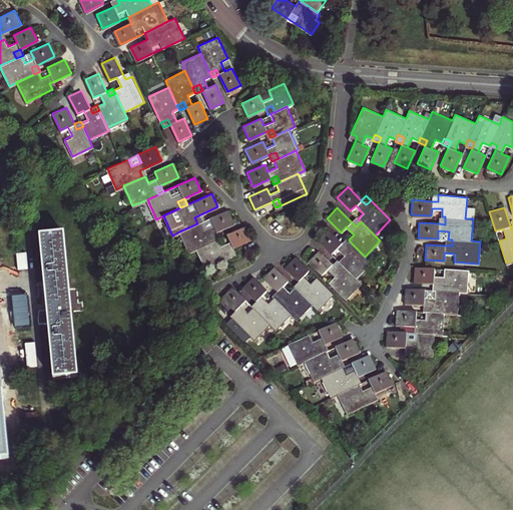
[(203,221),(197,223),(179,231),(189,252),(196,248),(213,240),(210,234),(216,231),(234,223),(228,209),(203,221)]
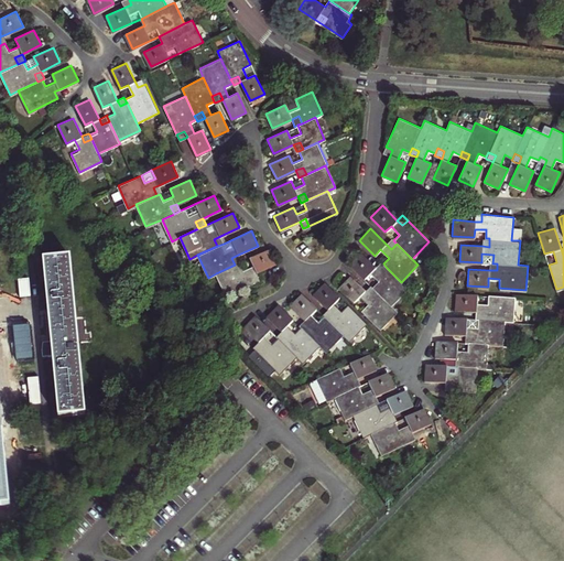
[(214,239),(217,246),(224,244),(220,236),(214,239)]
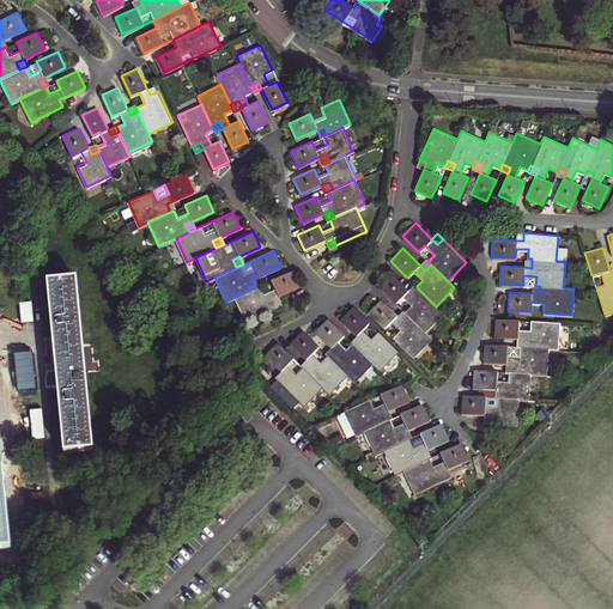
[(425,270),(431,265),(428,261),(425,259),(419,265),(425,270)]
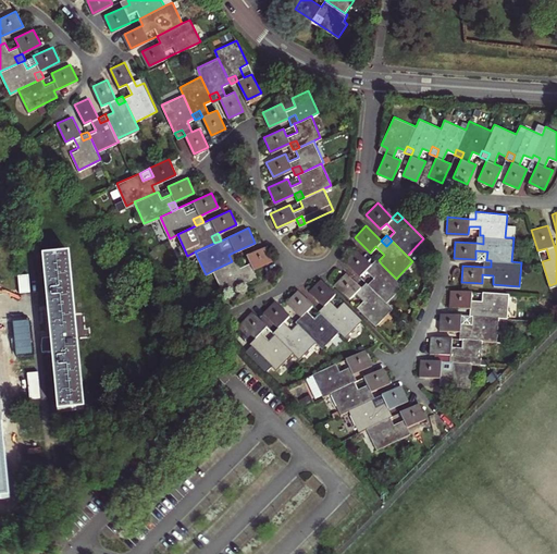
[(237,259),(232,261),(213,270),(223,292),(250,279),(246,272),(252,269),(273,260),(267,246),(247,255),(250,262),(240,267),(237,259)]
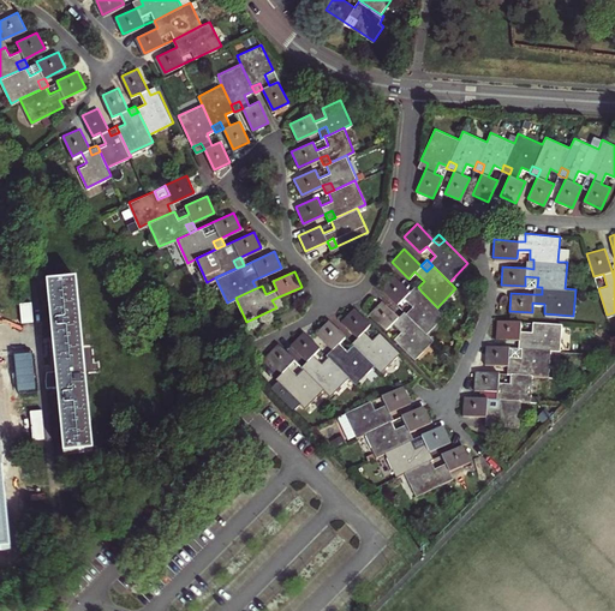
[(405,312),(408,316),(427,333),(445,315),(437,307),(422,292),(416,298),(410,291),(393,275),(380,287),(396,304),(404,297),(412,305),(405,312)]
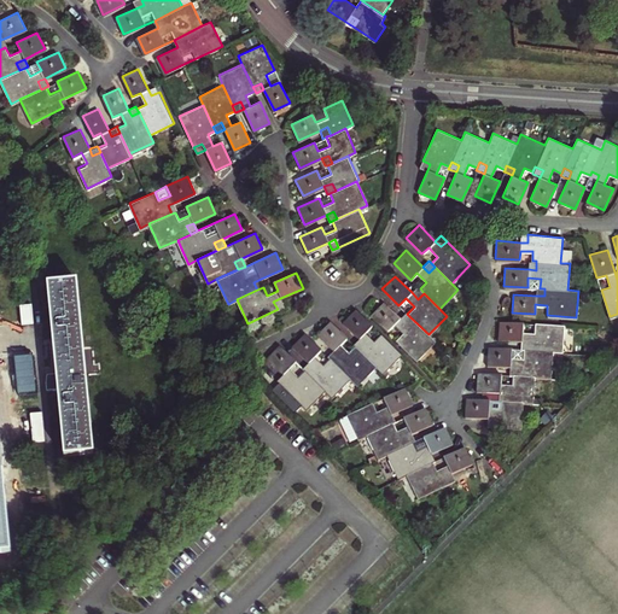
[(77,279),(48,282),(65,454),(94,451),(77,279)]
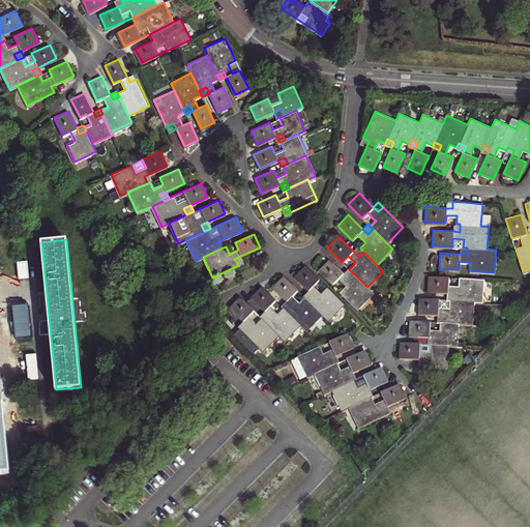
[(221,249),(226,246),(227,246),(224,239),(217,242),(221,249)]
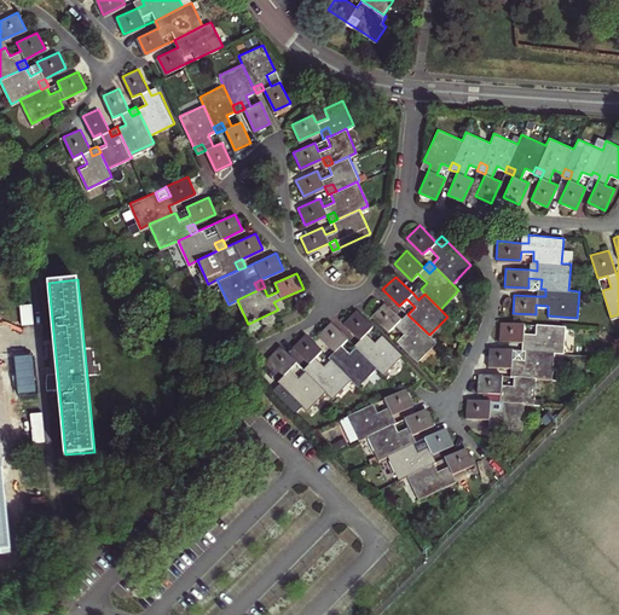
[(418,286),(412,293),(418,300),(424,294),(421,289),(418,286)]
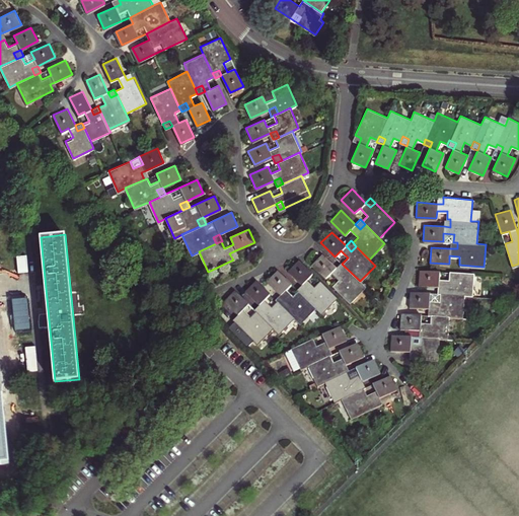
[(229,253),(233,260),(238,258),(235,250),(229,253)]
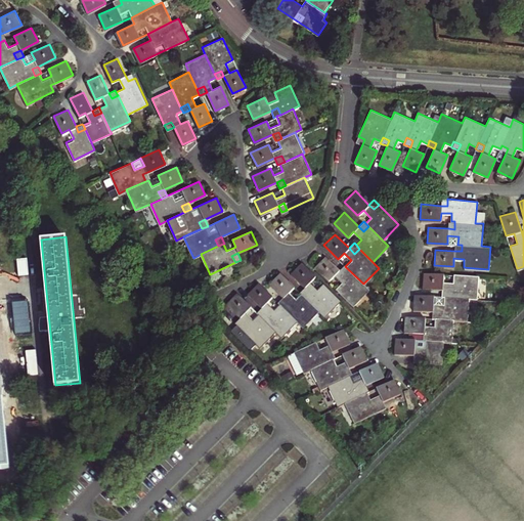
[(324,255),(314,266),(328,279),(333,274),(341,283),(336,288),(352,305),(368,289),(363,284),(348,269),(344,274),(339,269),(324,255)]
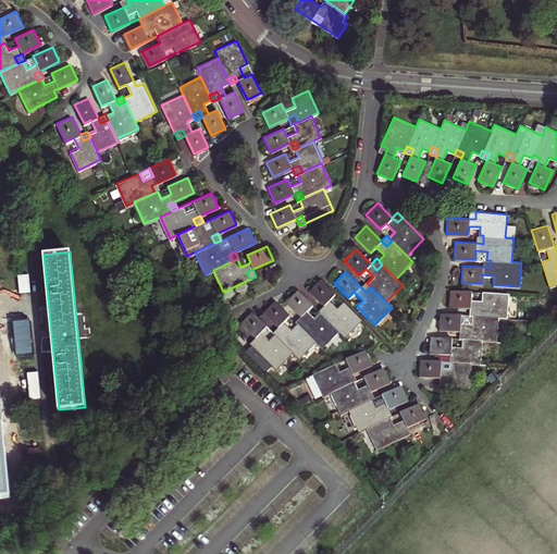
[(16,274),(0,275),(0,291),(17,290),(16,274)]
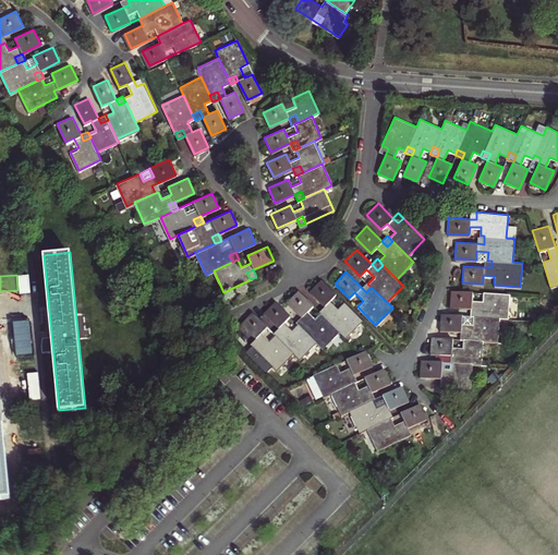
[(346,337),(362,320),(343,301),(337,308),(330,300),(336,294),(320,279),(310,290),(325,305),(329,310),(324,315),(339,330),(346,337)]
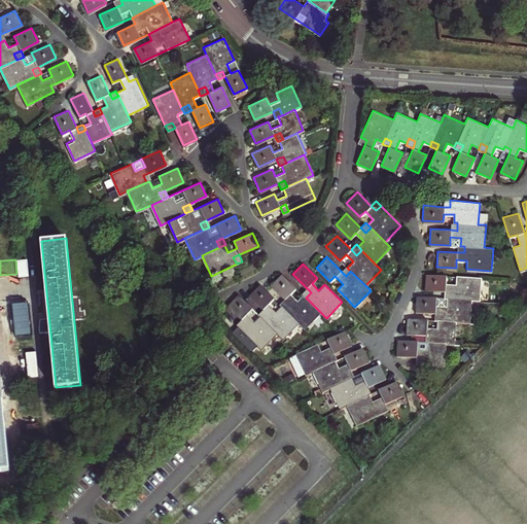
[(345,266),(341,271),(346,276),(350,271),(347,268),(345,266)]
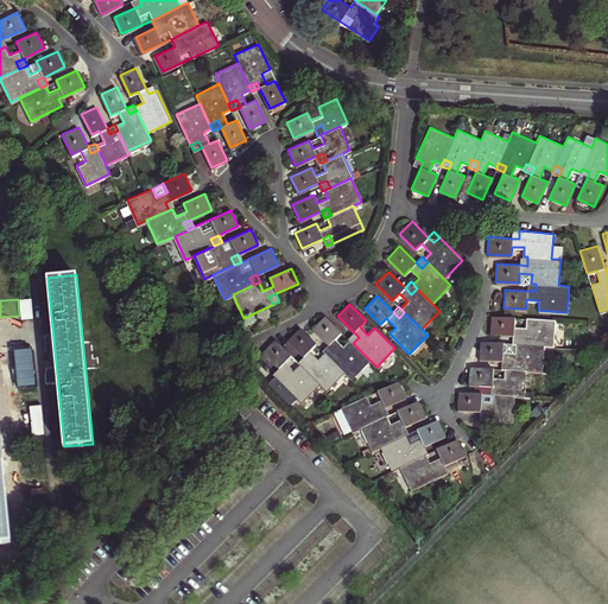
[(352,379),(369,360),(353,343),(349,339),(343,347),(335,338),(341,331),(324,315),(312,326),(329,343),(335,350),(329,356),(344,372),(352,379)]
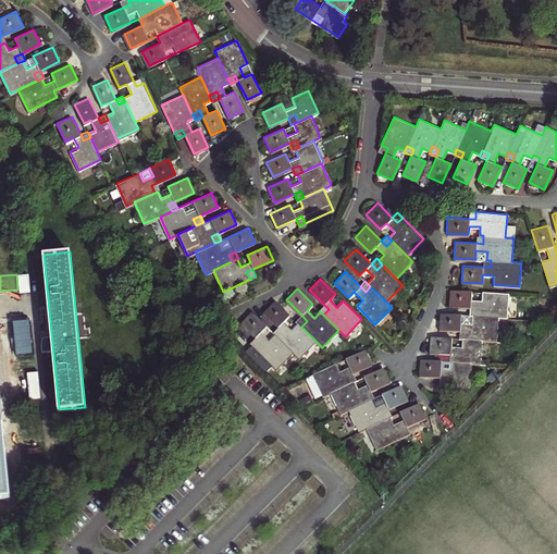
[(459,330),(468,331),(468,337),(462,337),(461,346),(450,345),(450,336),(430,335),(429,352),(449,353),(457,354),(456,360),(452,360),(452,369),(440,368),(440,360),(419,358),(419,374),(440,377),(445,377),(444,384),(470,385),(471,361),(479,362),(481,339),(496,340),(498,317),(507,317),(508,293),(483,292),(482,299),(471,299),(471,291),(450,290),(449,306),(470,307),(477,307),(475,315),(472,315),(471,323),(460,322),(461,314),(440,312),(438,329),(459,330)]
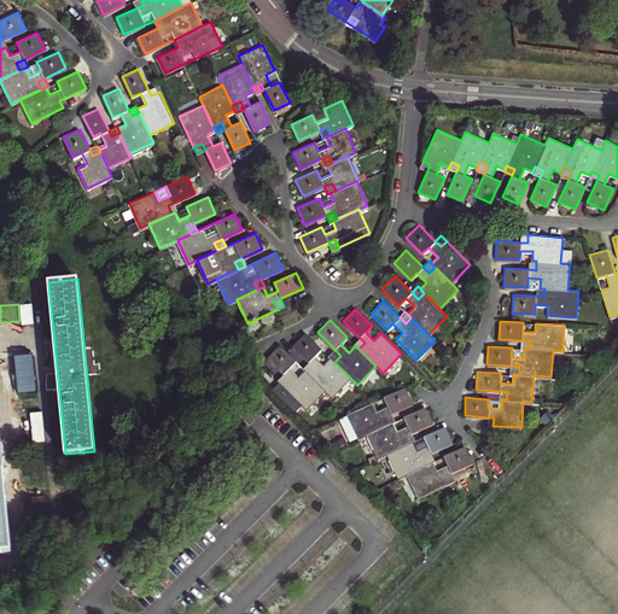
[(332,396),(350,378),(334,362),(330,357),(324,364),(315,355),(321,349),(304,332),(292,345),(309,361),(314,367),(308,373),(326,390),(332,396)]
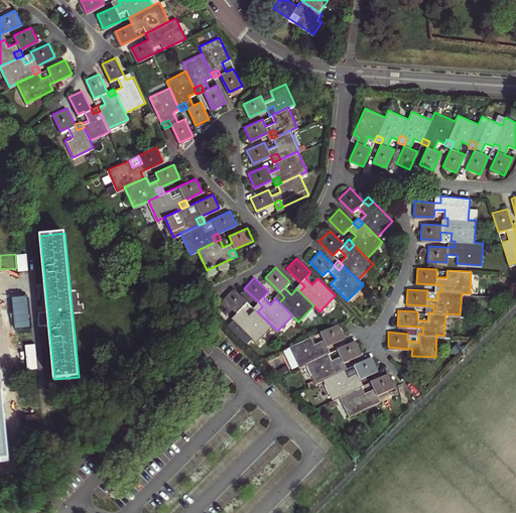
[(295,287),(296,288),(299,291),(304,286),(300,282),(295,287)]
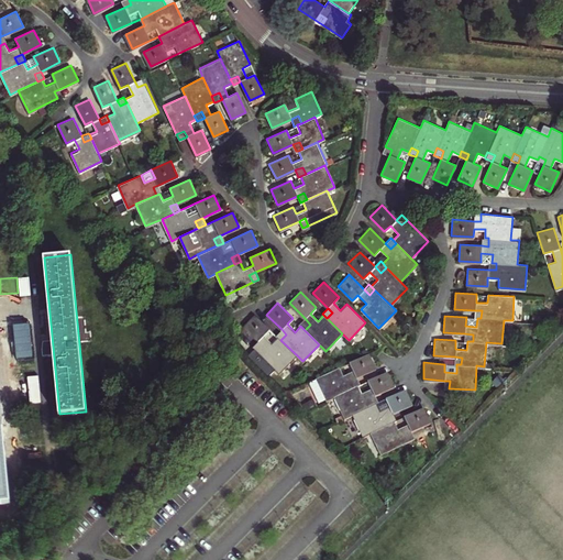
[(279,373),(297,355),(280,340),(277,337),(272,342),(264,335),(269,329),(254,314),(243,325),(257,340),(263,344),(256,350),(279,373)]
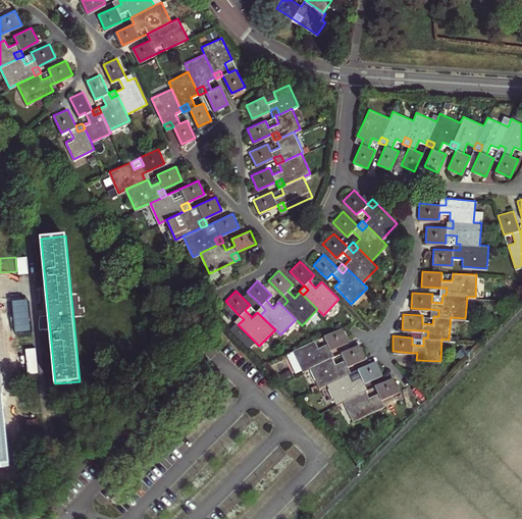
[(277,301),(278,302),(282,306),(288,301),(282,295),(277,301)]
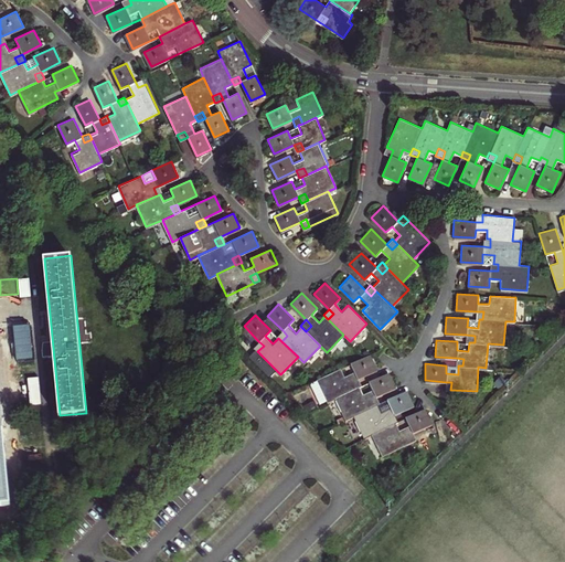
[(277,336),(278,338),(281,341),(287,336),(283,330),(277,336)]
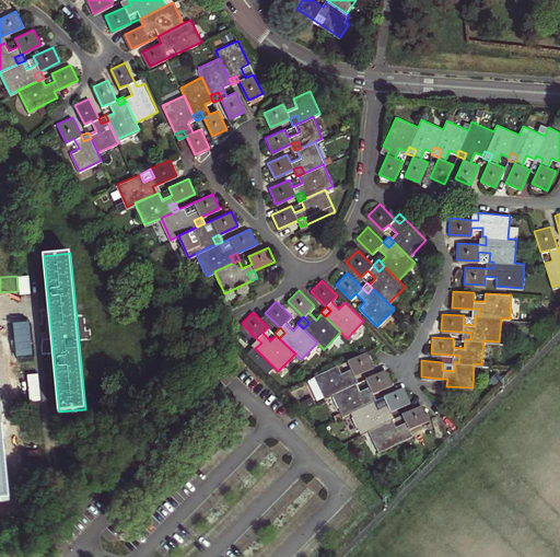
[(261,343),(256,338),(251,344),(255,348),(261,343)]
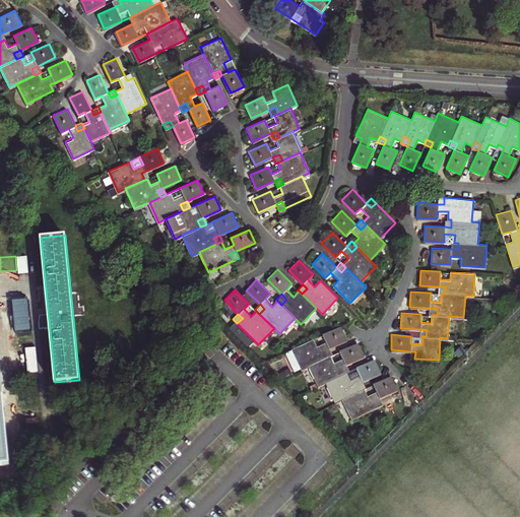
[(333,362),(330,354),(326,357),(323,350),(329,347),(347,339),(340,325),(323,333),(326,340),(316,345),(313,337),(291,347),(301,368),(308,365),(317,385),(325,381),(334,401),(341,398),(350,418),(376,406),(373,400),(380,397),(397,389),(391,375),(373,383),(377,391),(368,395),(364,388),(360,390),(356,383),(363,380),(381,372),(374,359),(356,367),(360,374),(350,379),(346,371),(342,373),(339,367),(346,364),(364,356),(358,341),(339,350),(342,358),(333,362)]
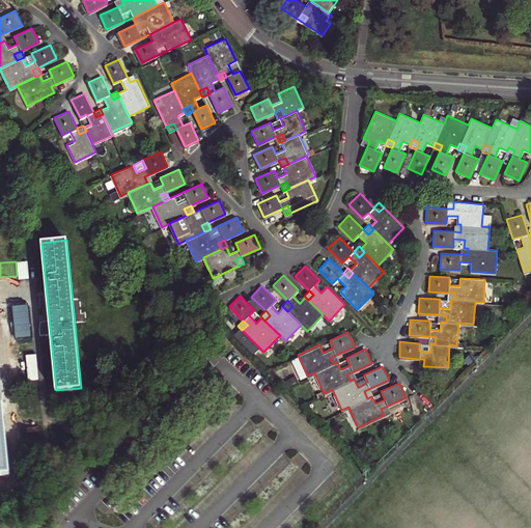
[(338,358),(336,355),(330,358),(333,364),(337,362),(339,361),(338,358)]
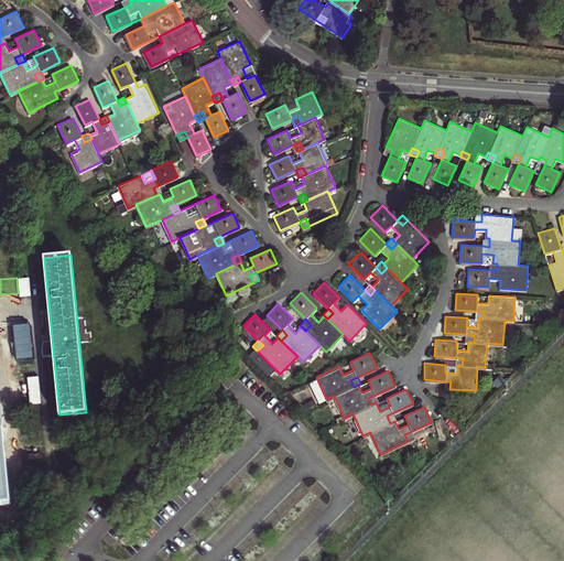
[(376,395),(368,398),(371,405),(376,402),(379,401),(377,398),(376,395)]
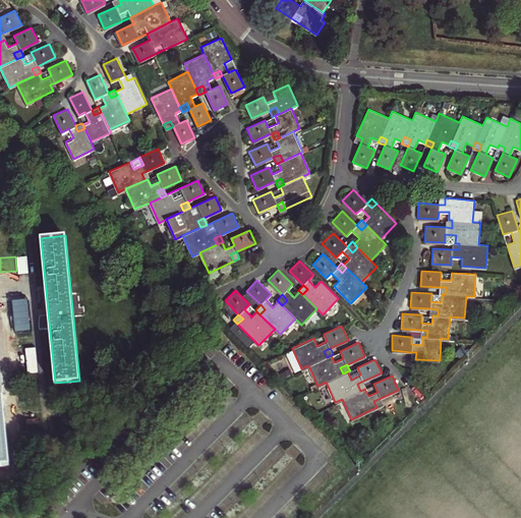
[(0,375),(0,463),(8,463),(0,375)]
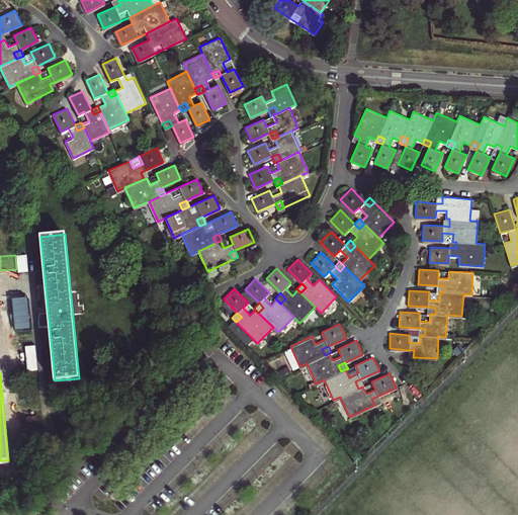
[(355,381),(358,389),(362,387),(364,385),(362,381),(361,378),(355,381)]
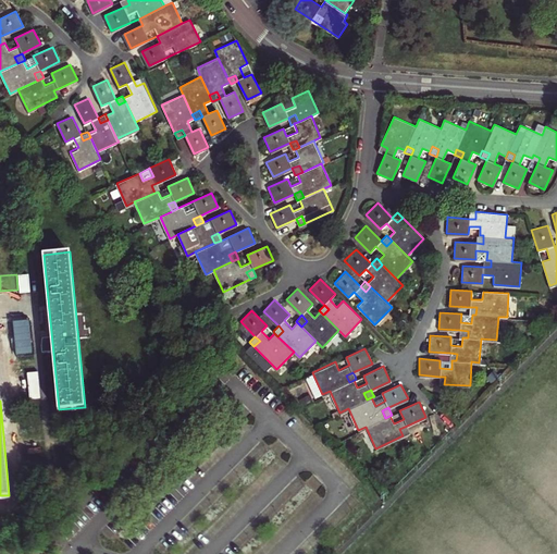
[(399,429),(403,435),(410,432),(408,428),(407,426),(399,429)]
